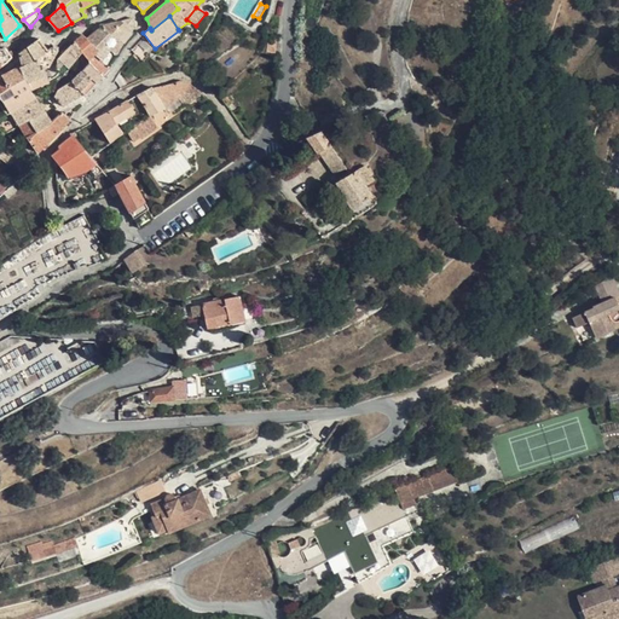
[(110,51),(116,55),(122,45),(133,32),(136,28),(137,23),(136,19),(131,18),(104,25),(105,29),(110,34),(111,36),(105,44),(111,48),(110,51)]
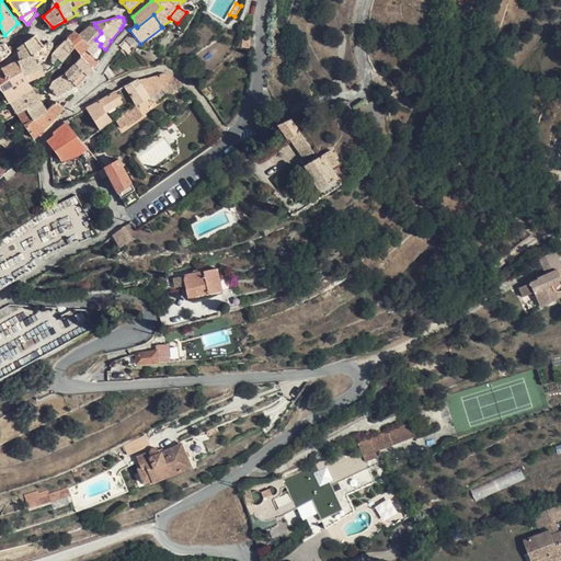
[(94,23),(79,35),(90,45),(95,39),(101,33),(100,31),(95,26),(94,23)]
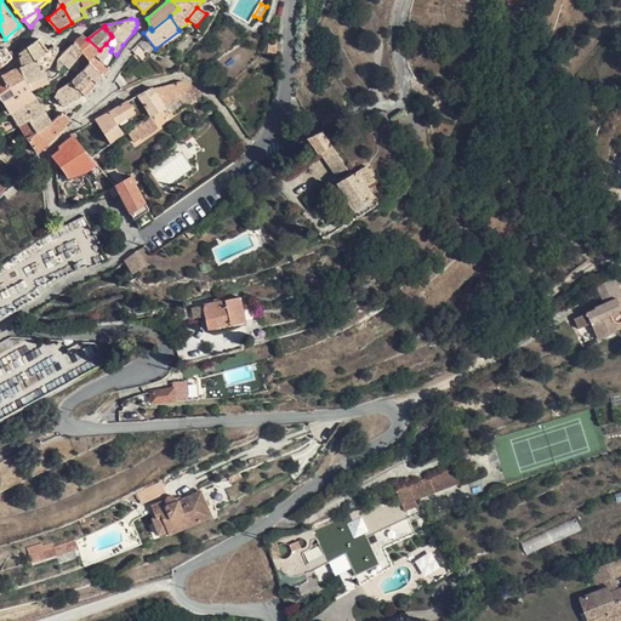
[(96,55),(109,68),(117,55),(110,51),(112,49),(106,44),(100,50),(87,39),(85,36),(83,34),(74,43),(78,46),(83,52),(89,60),(96,55)]
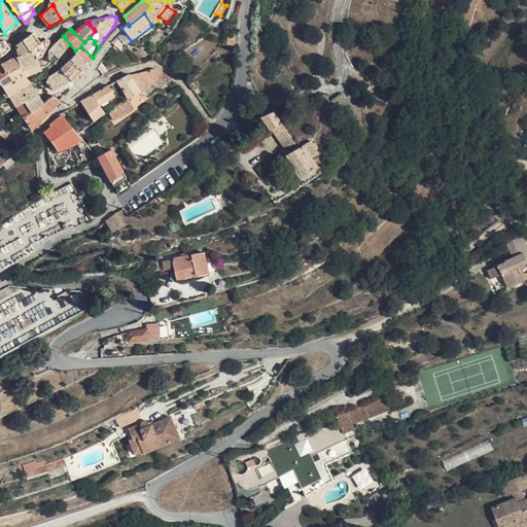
[(33,33),(24,40),(31,51),(33,49),(37,59),(42,56),(49,42),(45,40),(41,43),(33,33)]
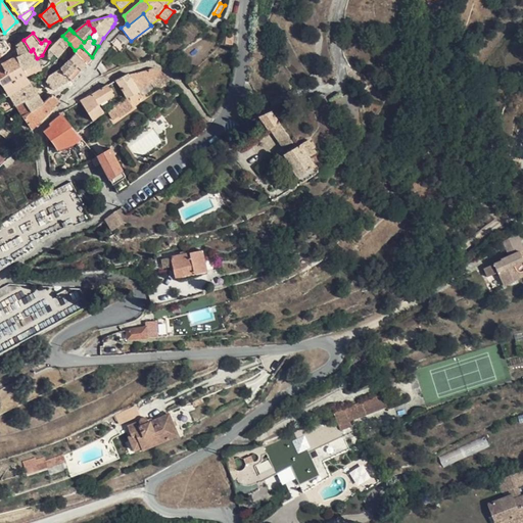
[(234,34),(226,34),(225,45),(233,45),(234,34)]
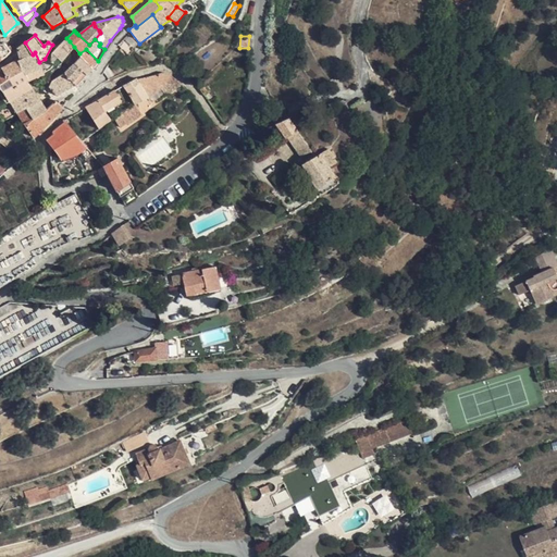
[(70,41),(66,38),(52,53),(51,62),(57,66),(70,51),(72,49),(74,47),(70,41)]
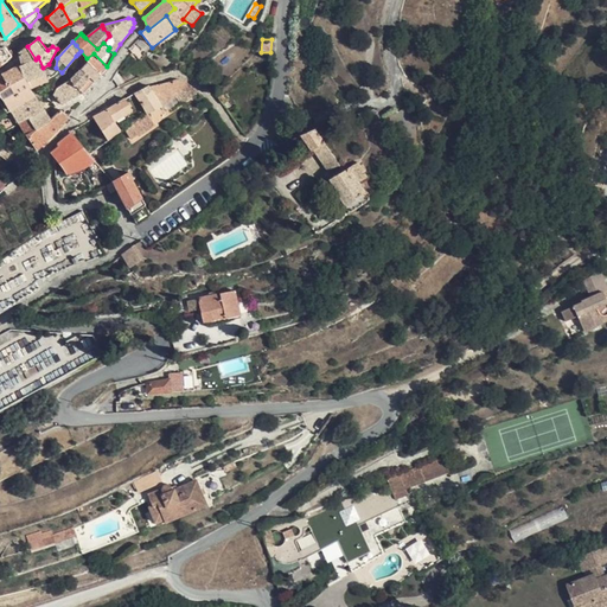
[(5,45),(0,46),(0,61),(1,65),(7,62),(12,56),(12,55),(7,46),(6,46),(5,45)]
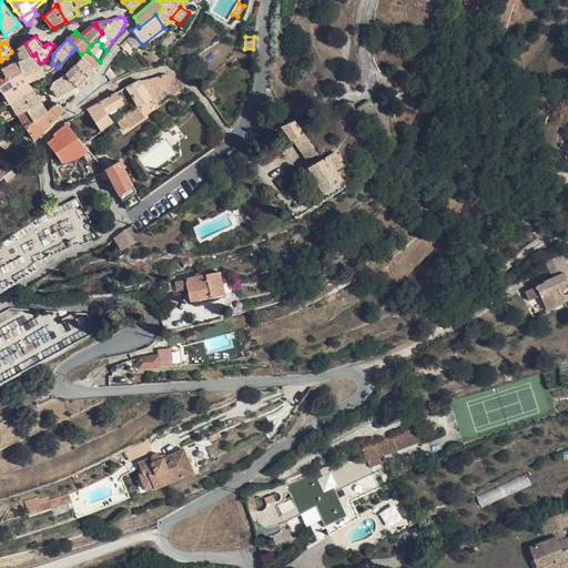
[(33,56),(26,43),(17,49),(20,61),(2,70),(8,81),(23,73),(26,77),(43,69),(40,63),(36,53),(33,56)]
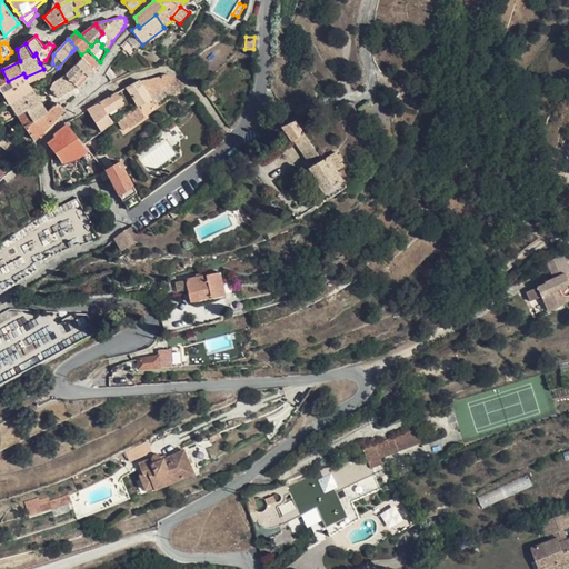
[(95,70),(100,62),(88,50),(81,55),(83,57),(82,58),(95,70)]
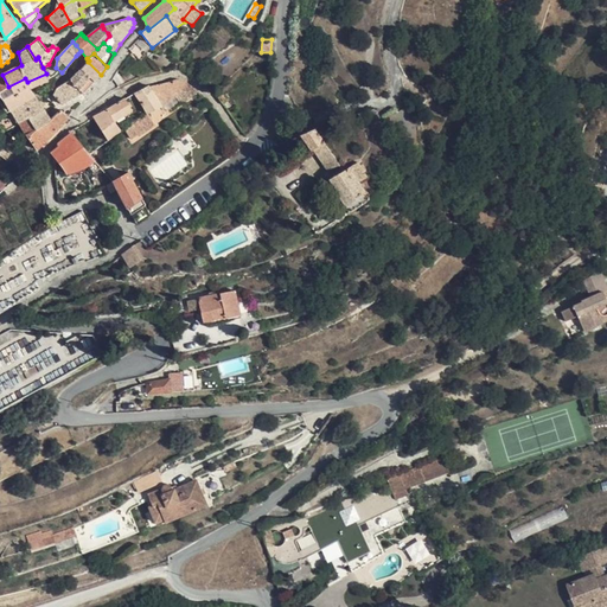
[(88,62),(82,70),(95,82),(101,75),(88,62)]
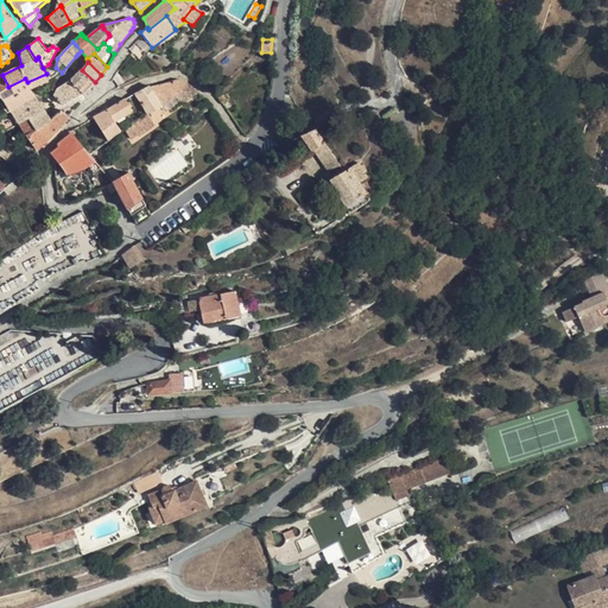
[(84,94),(95,82),(82,70),(71,81),(82,93),(84,94)]
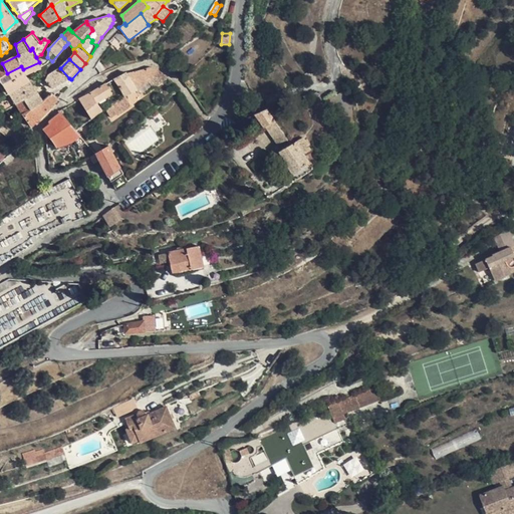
[(0,80),(3,83),(9,93),(30,81),(29,80),(26,74),(41,67),(39,62),(23,69),(21,66),(7,73),(2,63),(0,64),(0,80)]
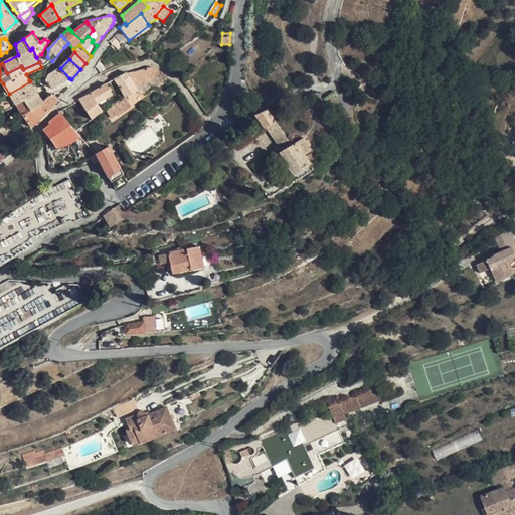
[(124,96),(125,97),(131,94),(138,90),(148,81),(161,71),(155,68),(153,67),(150,67),(148,67),(140,69),(127,73),(126,72),(120,75),(114,79),(120,88),(124,96)]
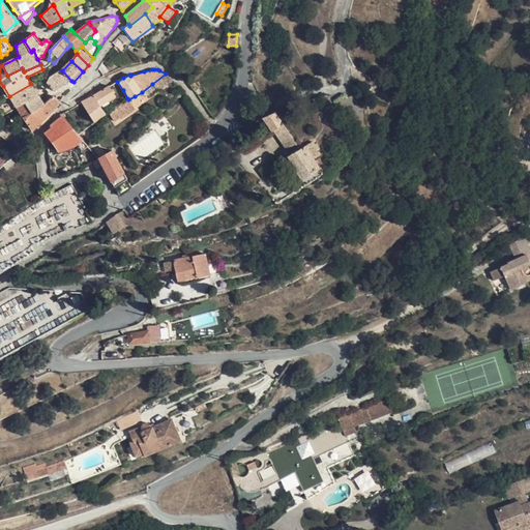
[(54,91),(71,81),(62,70),(50,77),(47,83),(54,91)]
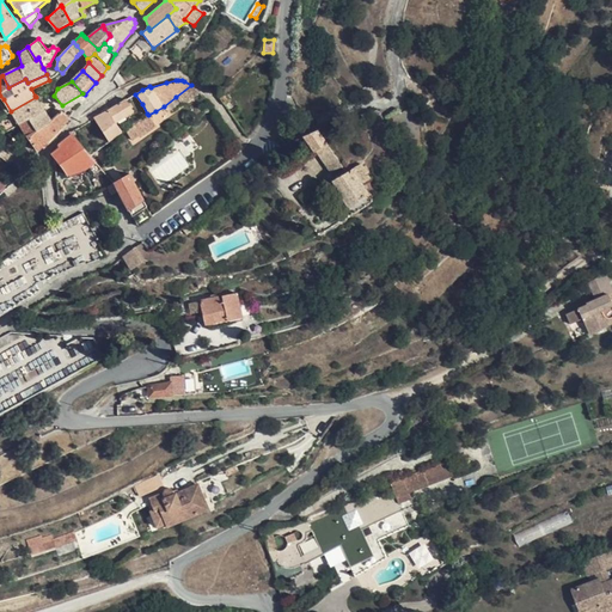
[(194,86),(191,85),(176,97),(182,105),(200,92),(194,86)]
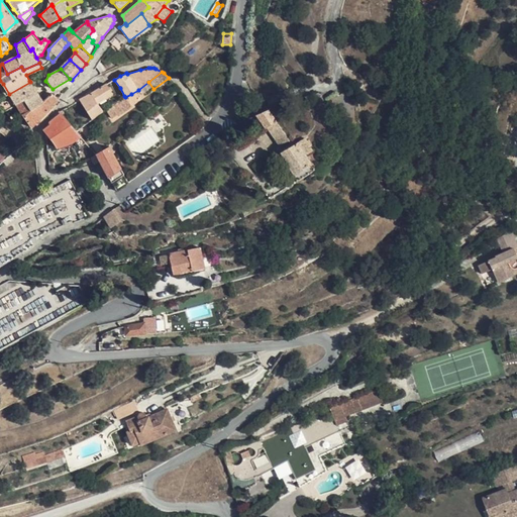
[(195,85),(190,78),(186,82),(191,88),(195,85)]
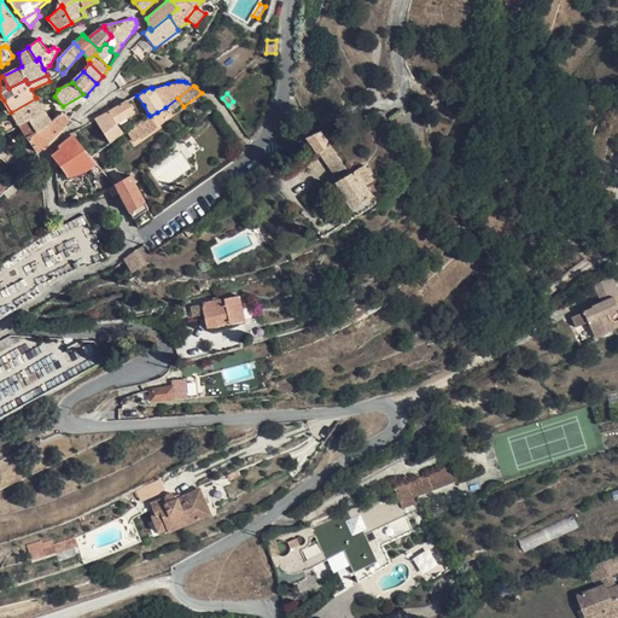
[(45,110),(36,98),(11,112),(18,126),(29,120),(38,132),(53,122),(52,121),(45,110)]
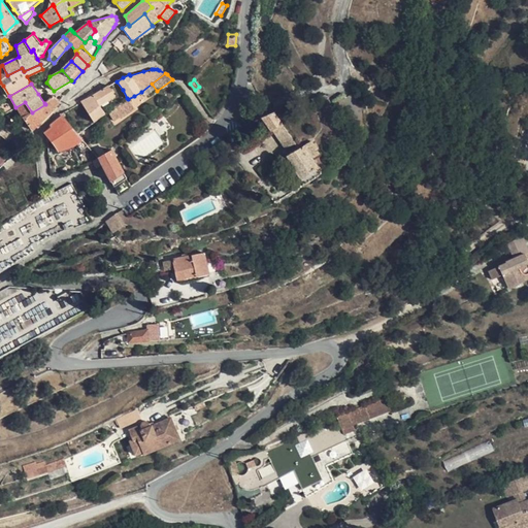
[(116,96),(108,85),(94,95),(80,101),(94,122),(105,113),(99,106),(116,96)]
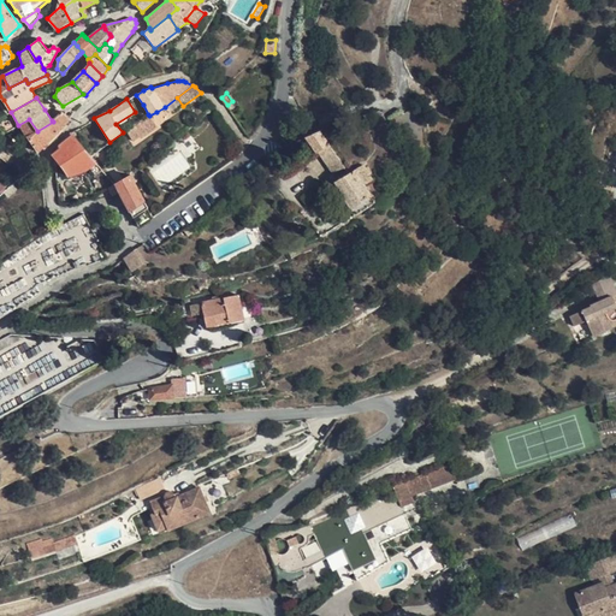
[(29,119),(18,125),(21,126),(39,152),(49,141),(70,119),(63,112),(52,120),(53,122),(37,131),(29,119)]
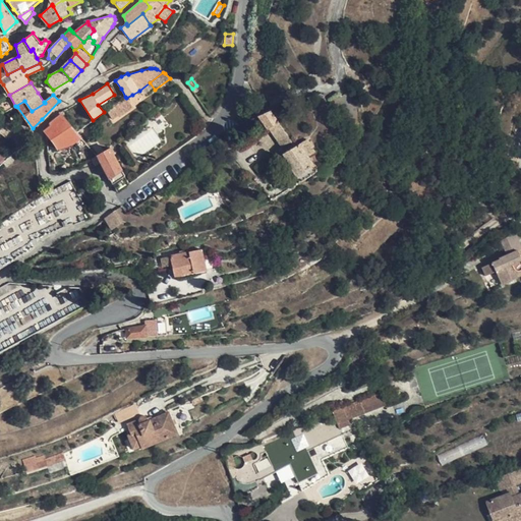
[(126,98),(125,97),(112,106),(117,114),(118,116),(132,107),(126,98)]
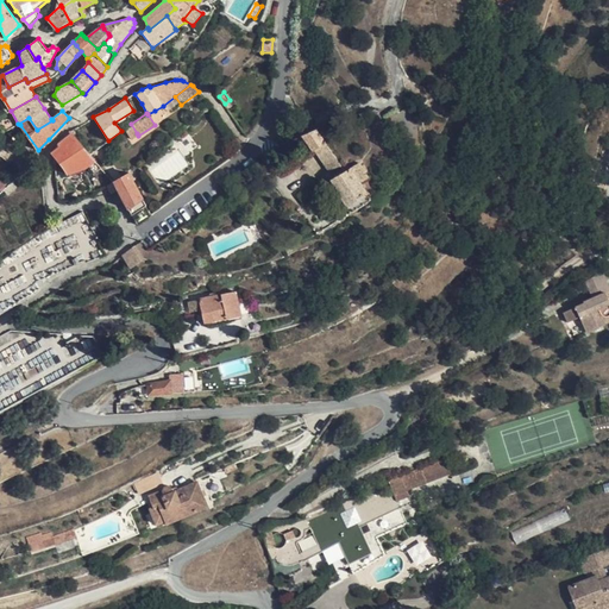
[(137,133),(131,124),(124,129),(131,138),(137,133)]
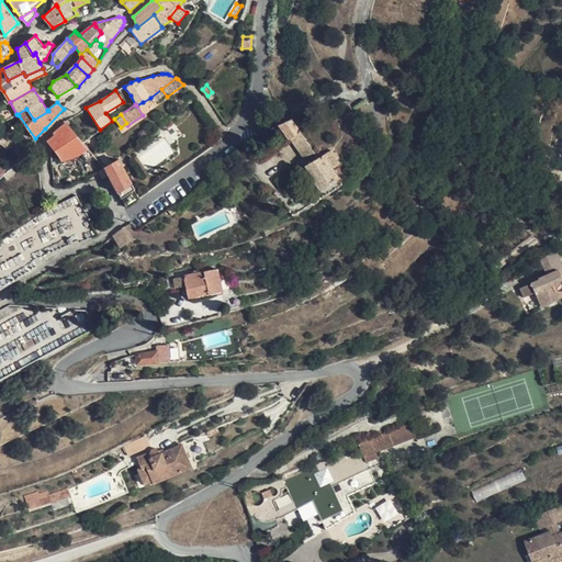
[(301,133),(292,120),(279,125),(290,139),(291,138),(301,133)]
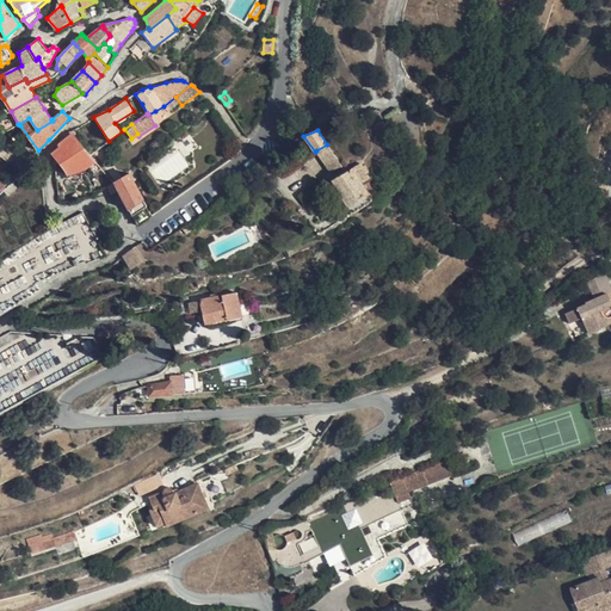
[(90,155),(72,134),(71,136),(59,144),(61,147),(53,154),(60,164),(66,170),(67,174),(86,168),(96,161),(90,155)]
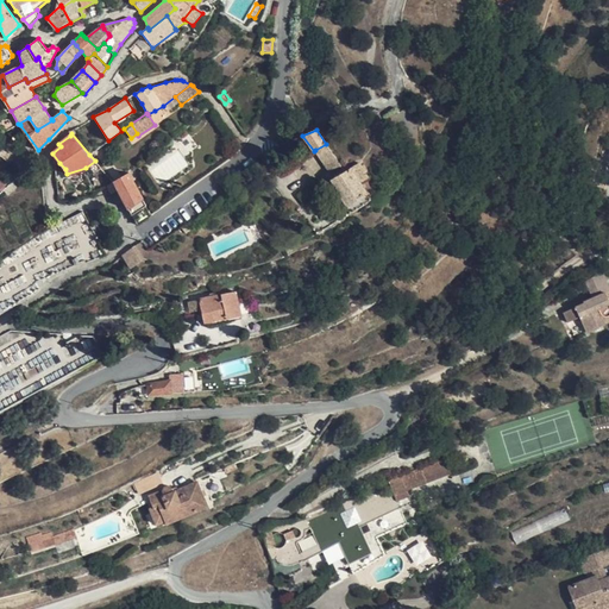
[(22,151),(5,140),(0,146),(0,156),(10,163),(12,161),(22,151)]
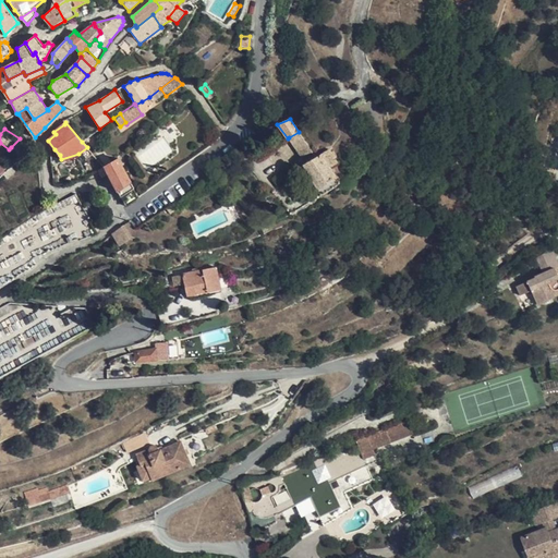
[(312,152),(299,132),(289,137),(303,157),(312,152)]
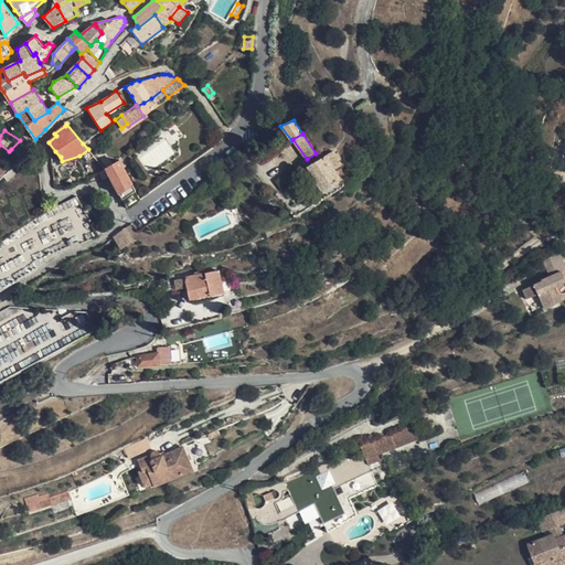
[(343,164),(334,150),(326,156),(307,167),(321,192),(342,178),(336,169),(343,164)]
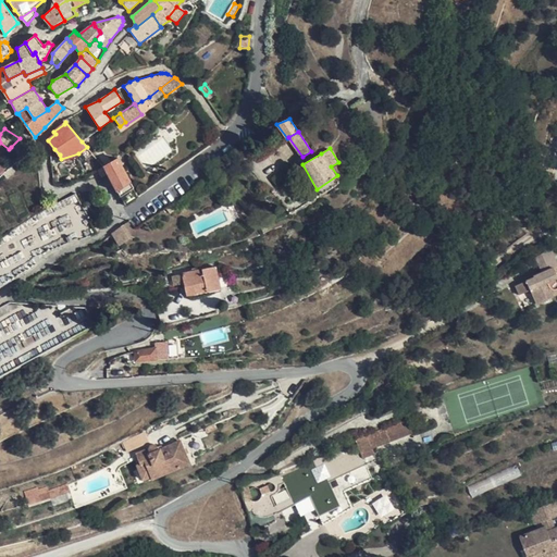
[(125,205),(139,196),(119,158),(104,165),(108,173),(125,205)]
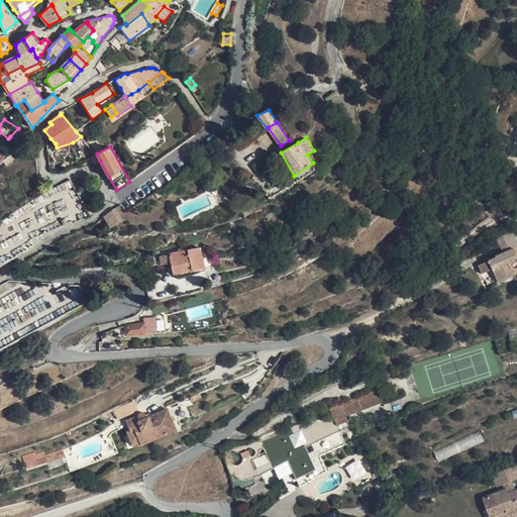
[(100,161),(97,153),(96,154),(91,158),(94,163),(100,161)]
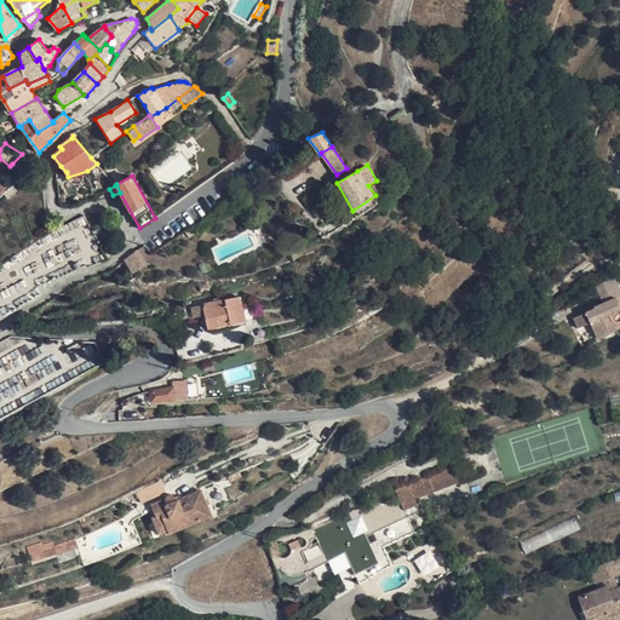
[(122,258),(131,274),(151,263),(142,247),(122,258)]
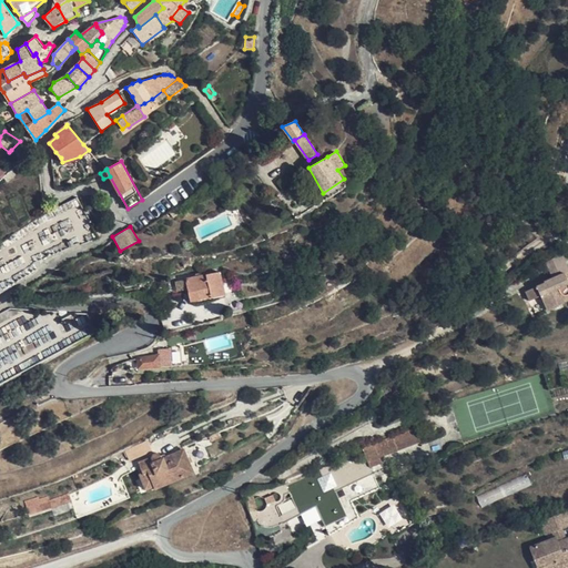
[(567,251),(561,255),(546,262),(554,277),(565,273),(567,271),(567,269),(564,261),(567,257),(567,251)]
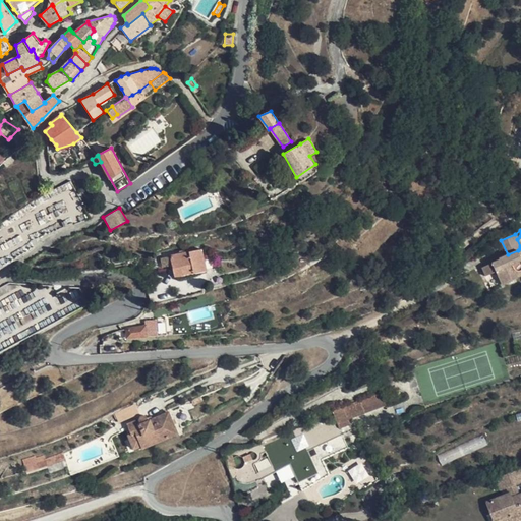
[(208,270),(203,249),(190,252),(171,256),(171,257),(173,265),(173,266),(177,265),(179,275),(194,271),(194,273),(208,270)]
